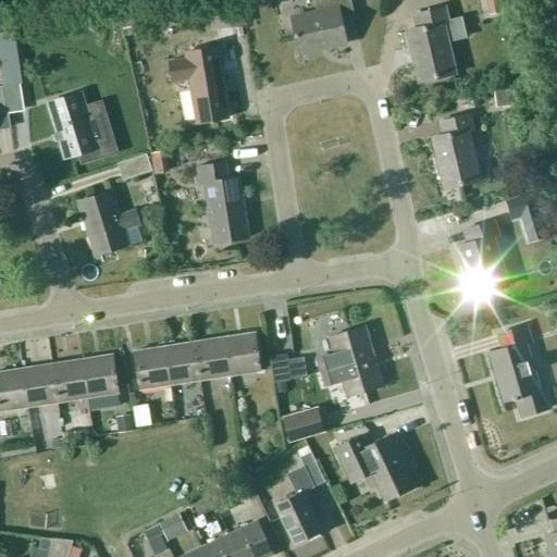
[(299,53),(346,44),(339,17),(353,14),(349,0),(314,0),(317,11),(292,17),(299,53)]
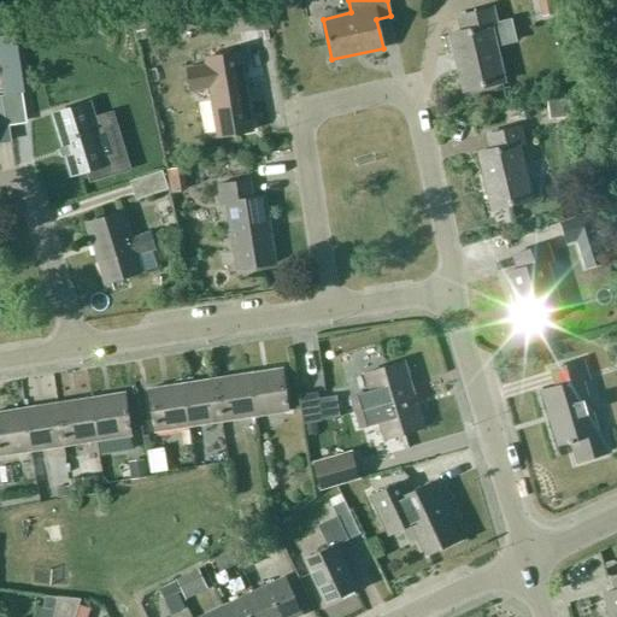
[(495,46),(517,41),(511,18),(495,22),(493,9),(458,16),(462,31),(450,34),(463,90),(504,81),(495,46)]
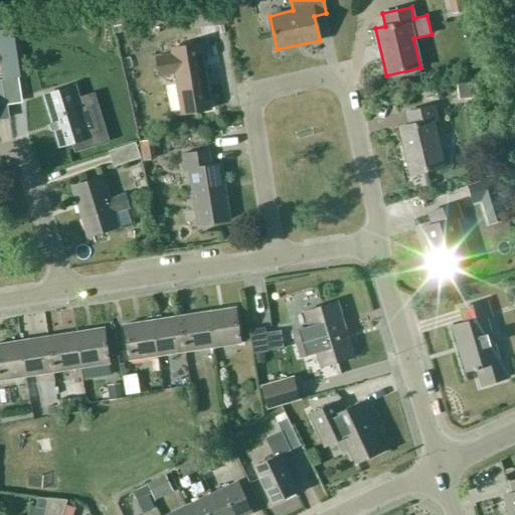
[(125,17),(112,21),(116,33),(129,30),(125,17)]
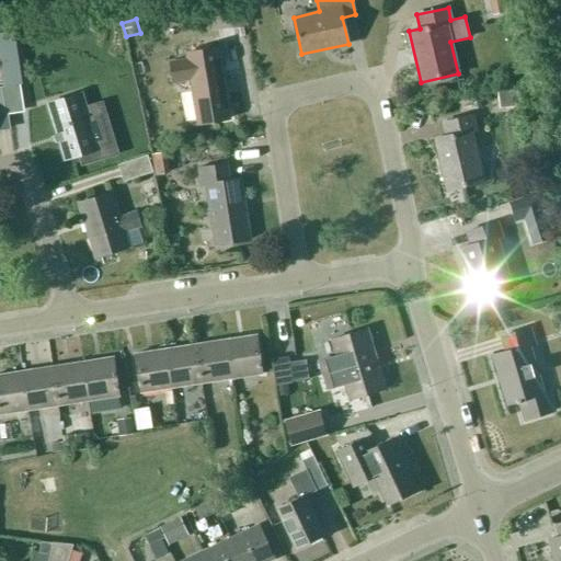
[(0,48),(0,53),(3,71),(19,69),(15,46),(0,48)]
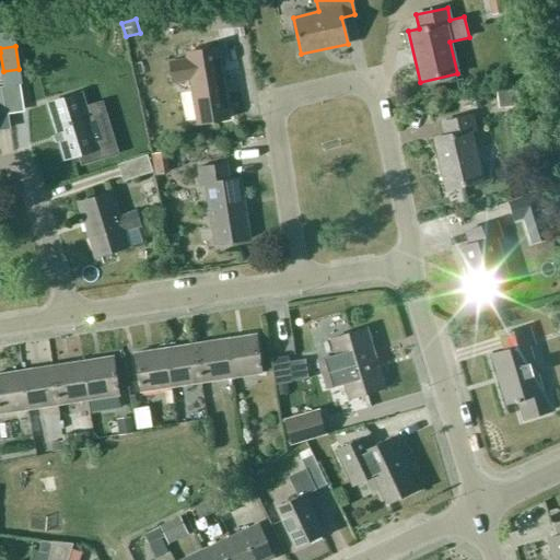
[(186,58),(170,61),(173,82),(189,79),(197,124),(230,118),(218,47),(185,53),(186,58)]
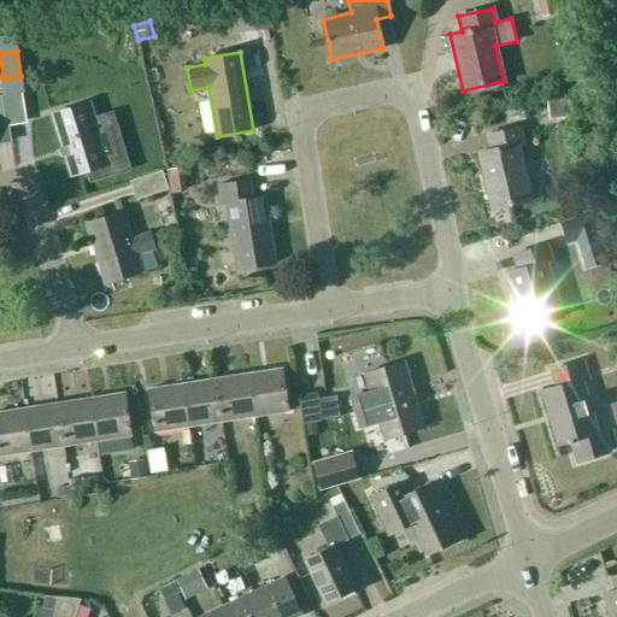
[(0,125),(27,123),(22,92),(0,95),(0,125)]
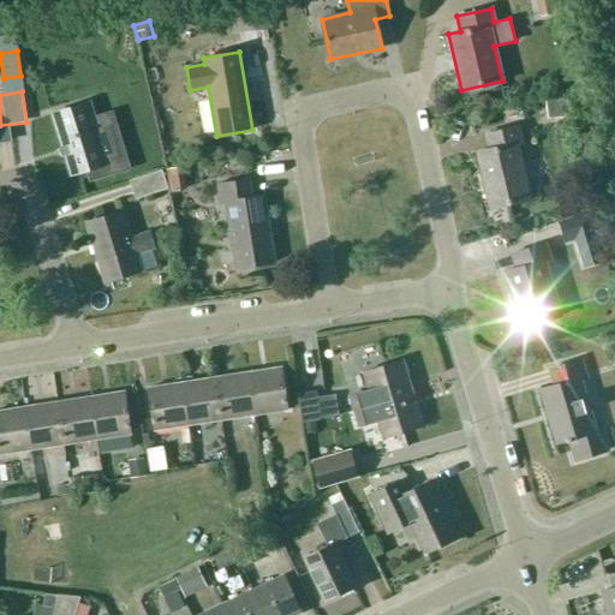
[(88,103),(53,114),(72,174),(107,162),(105,156),(113,155),(115,149),(109,131),(103,129),(96,131),(88,103)]
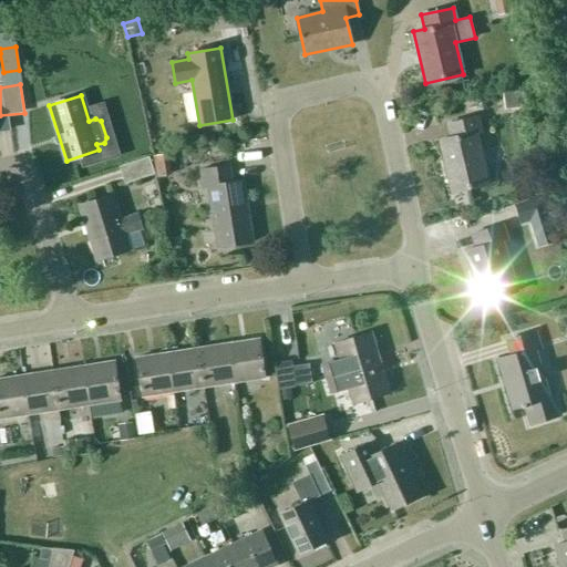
[(452,192),(488,183),(477,132),(482,131),(478,116),(446,124),(450,137),(440,140),(452,192)]
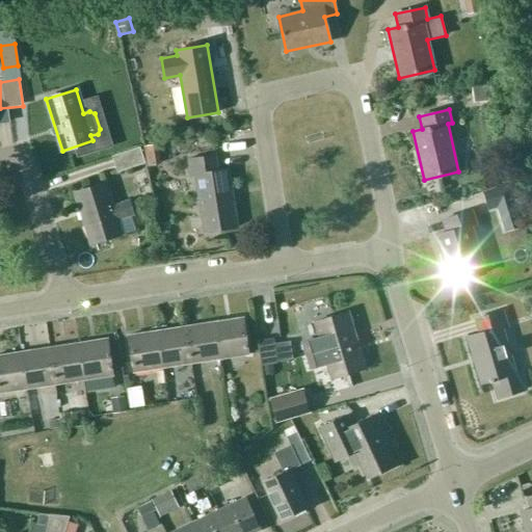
[(147,159),(161,158),(159,137),(144,138),(147,159)]
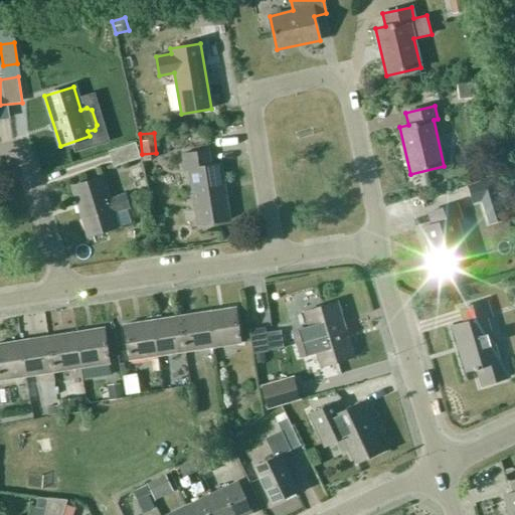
[(135,142),(109,151),(114,166),(140,157),(135,142)]
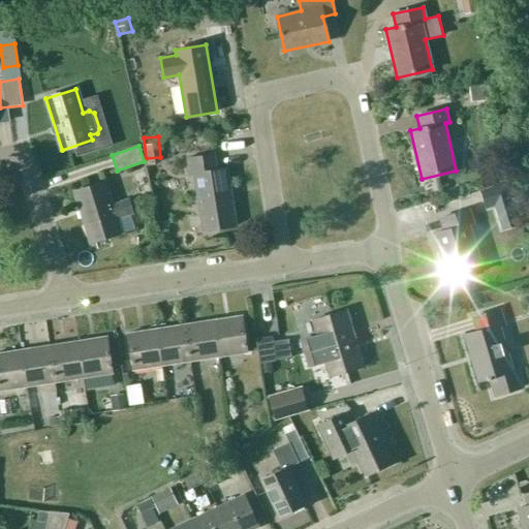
[(226,168),(216,169),(214,154),(187,158),(190,175),(195,175),(204,230),(235,225),(226,168)]
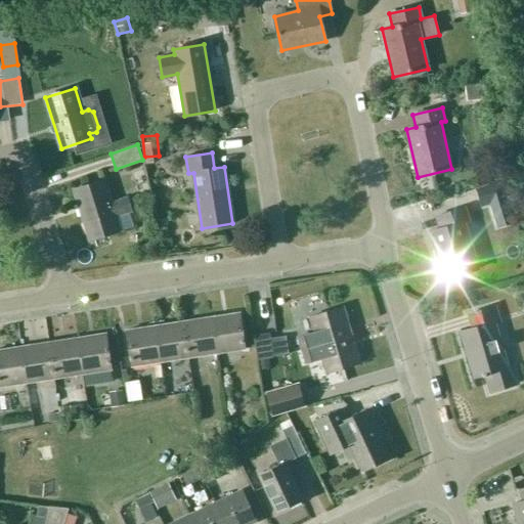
[(115,216),(131,212),(126,195),(110,201),(103,180),(74,189),(90,239),(120,230),(115,216)]
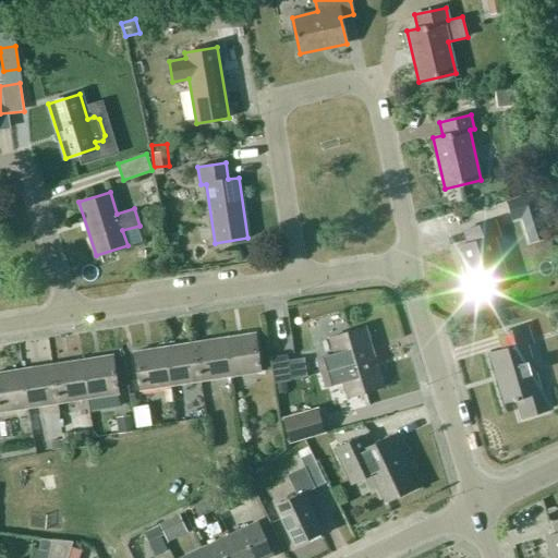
[(519,204),(523,218),(537,214),(534,199),(519,204)]
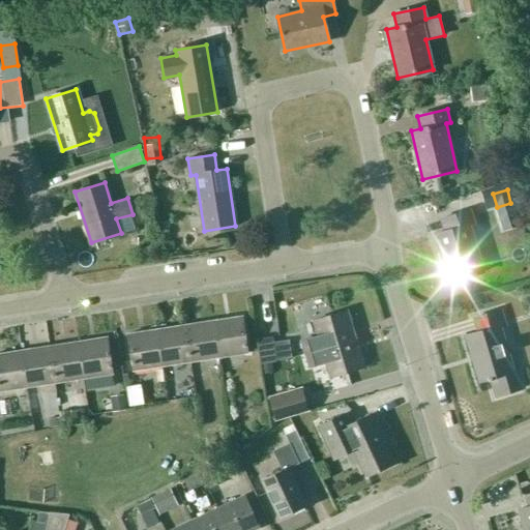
[(449,282),(483,271),(469,225),(474,224),(470,210),(441,218),(444,231),(435,234),(449,282)]
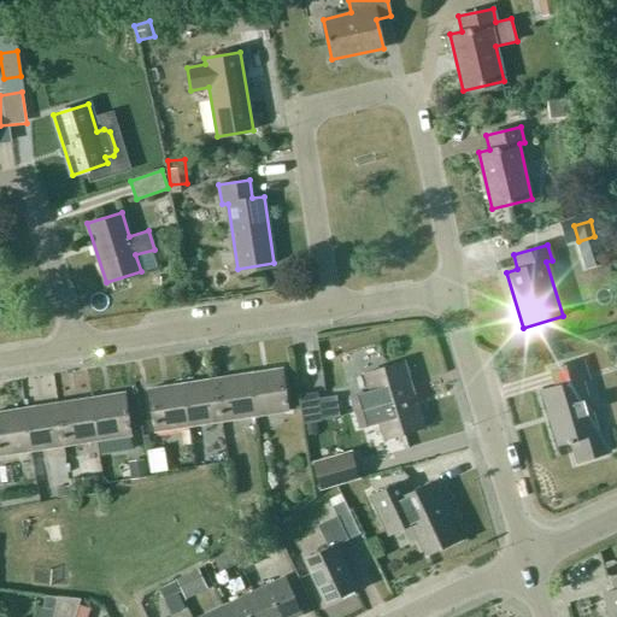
[(541,391),(558,445),(571,440),(577,462),(609,452),(609,451),(607,451),(601,432),(603,432),(603,429),(597,432),(581,380),(587,378),(582,360),(552,370),(557,386),(541,391)]
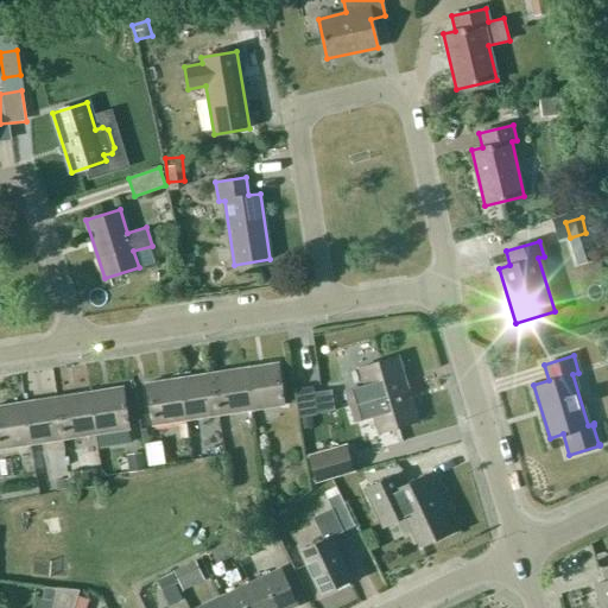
[(407,388),(398,356),(359,367),(363,385),(344,391),(349,406),(407,388)]
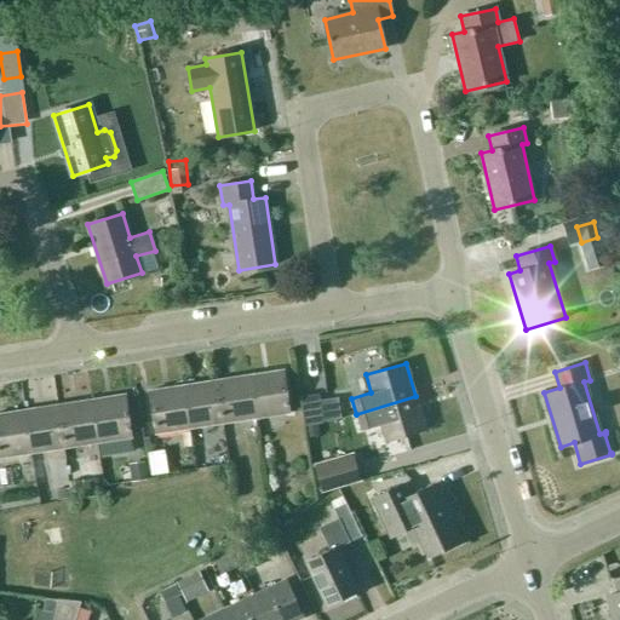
[(290,413),(283,371),(250,375),(256,418),(290,413)]
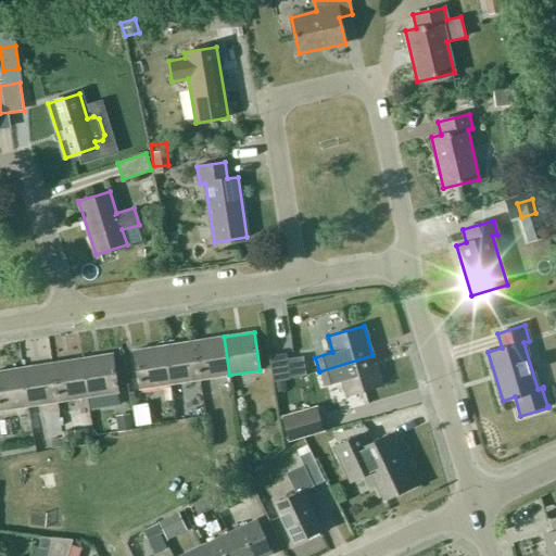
[(229,375),(224,337),(193,341),(200,379),(229,375)]
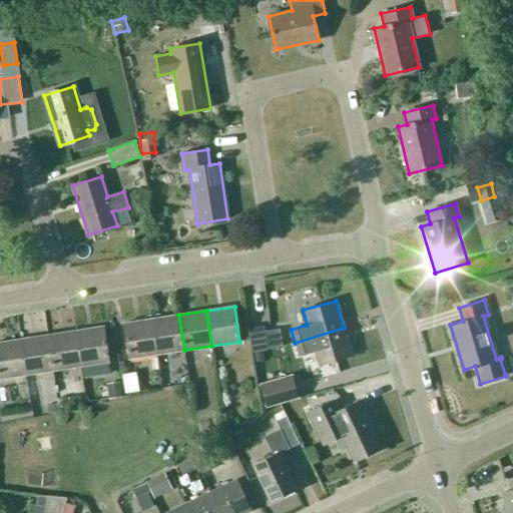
[(184,350),(178,315),(151,319),(156,355),(184,350)]
